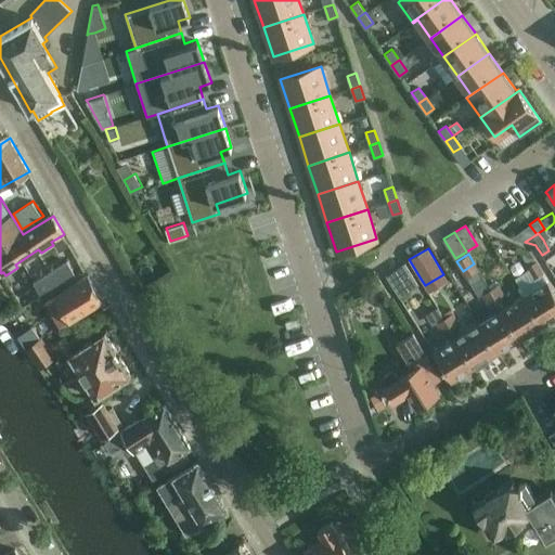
[(77,275),(67,260),(35,281),(43,295),(77,275)]
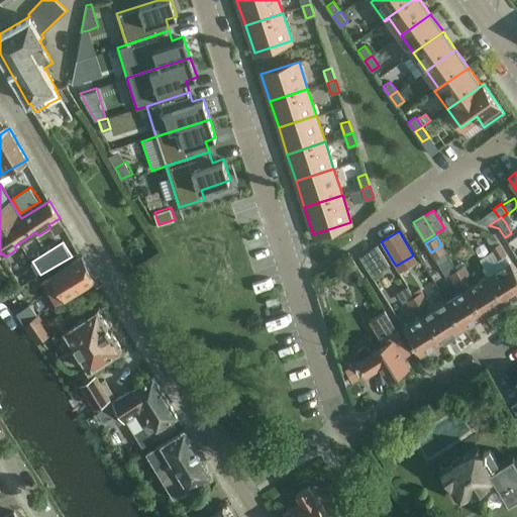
[(499,242),(491,247),(493,250),(498,259),(506,253),(500,244),(499,242)]
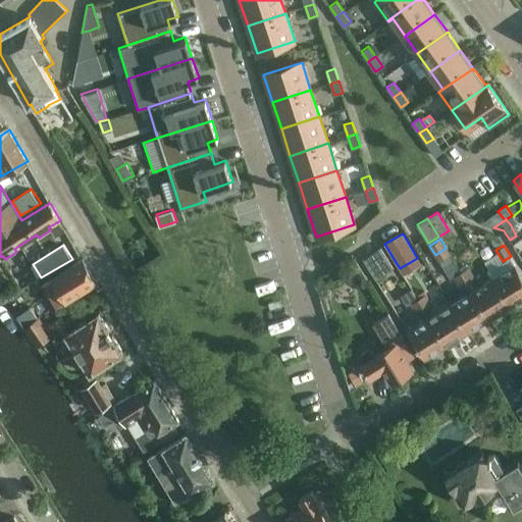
[(363,258),(375,278),(394,267),(380,247),(363,258)]
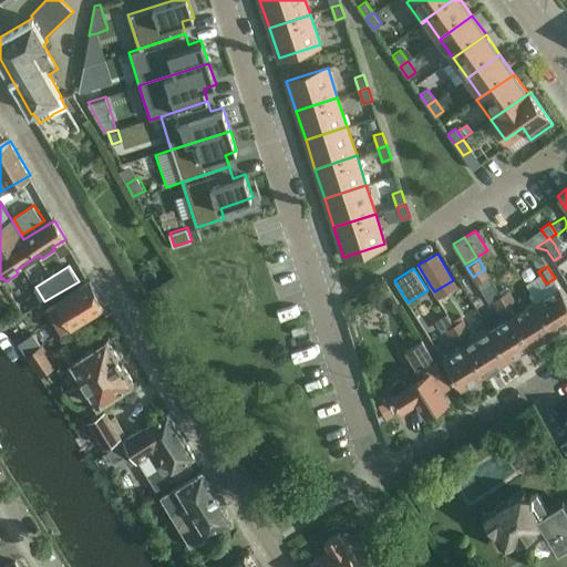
[(540,275),(526,284),(536,300),(555,330),(566,322),(566,297),(559,285),(555,278),(546,284),(540,275)]
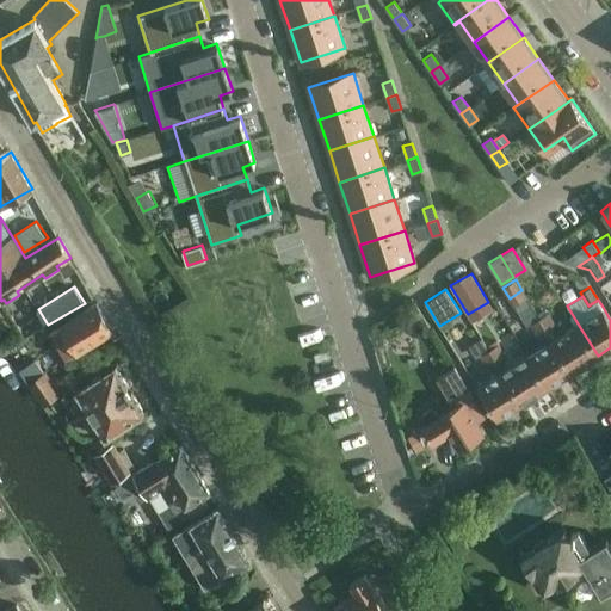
[(98,302),(60,325),(76,352),(113,331),(98,302)]
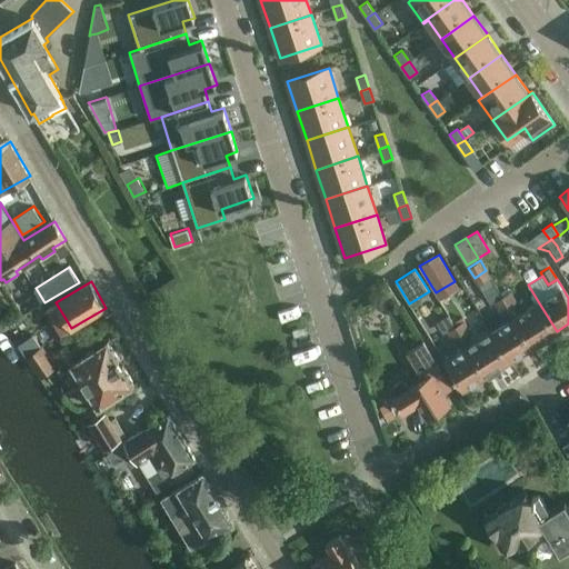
[(500,293),(510,309),(519,302),(511,290),(509,288),(500,293)]
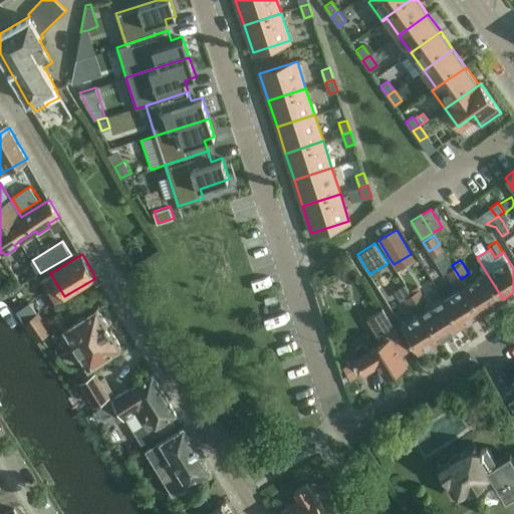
[(453,284),(461,279),(452,265),(445,269),(447,272),(446,272),(453,284)]
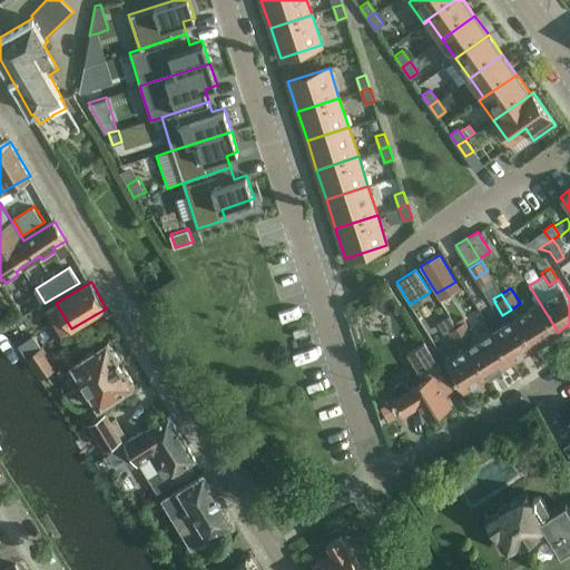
[(514,316),(534,346),(558,332),(539,302),(514,316)]
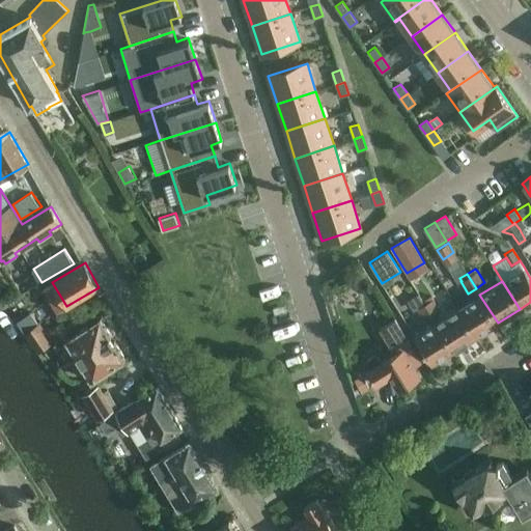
[(458,308),(476,336),(498,323),(479,295),(458,308)]
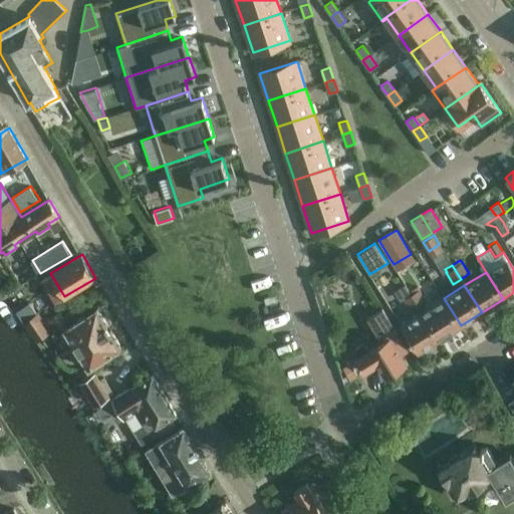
[(410,291),(419,305),(427,300),(420,288),(420,289),(418,286),(410,291)]
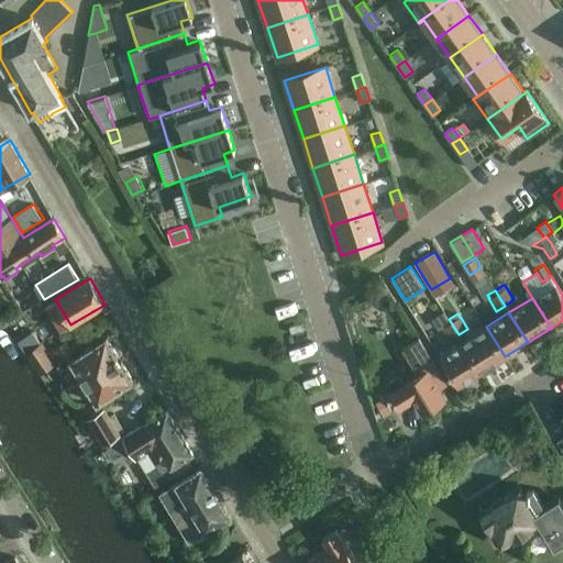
[(450,340),(459,334),(449,319),(441,323),(443,327),(442,327),(450,340)]
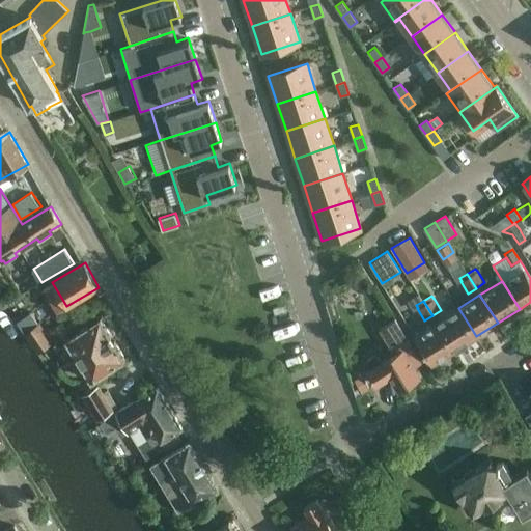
[(436,322),(454,350),(476,336),(458,308),(436,322)]
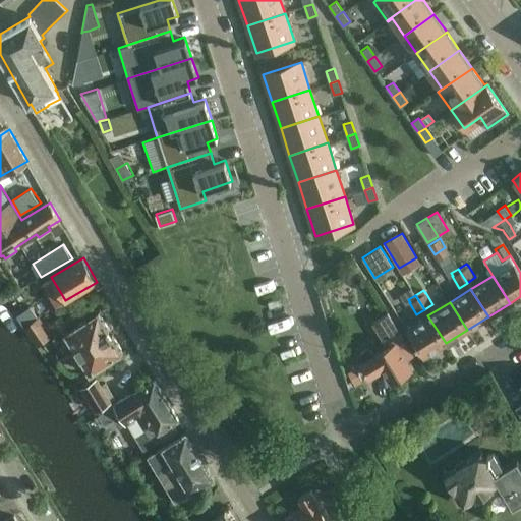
[(30,305),(16,314),(24,326),(38,316),(30,305)]
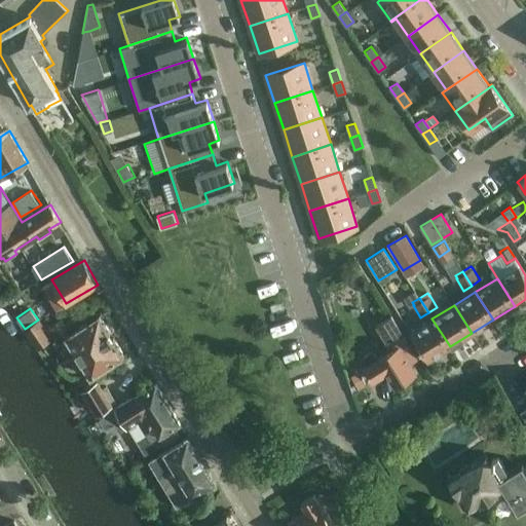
[(390,349),(382,353),(377,357),(376,355),(374,352),(370,351),(366,352),(364,355),(363,360),(364,364),(365,365),(363,366),(372,380),(375,379),(377,382),(385,377),(383,374),(386,372),(395,385),(416,372),(410,362),(417,358),(390,315),(375,326),(390,349)]
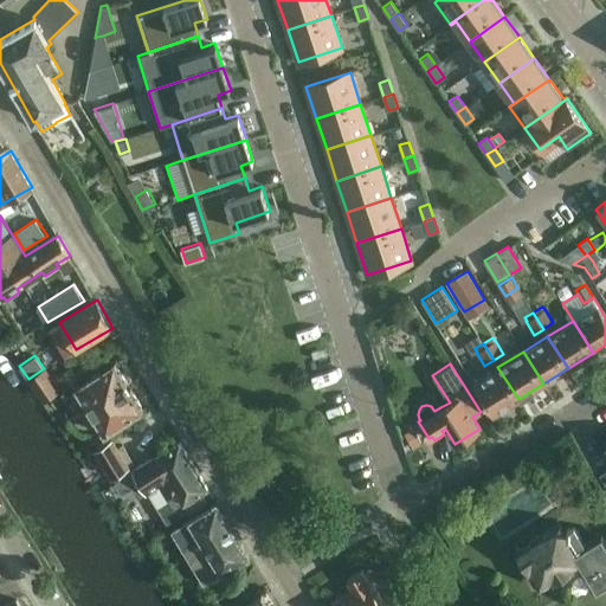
[(105,433),(143,411),(115,365),(77,387),(105,433)]
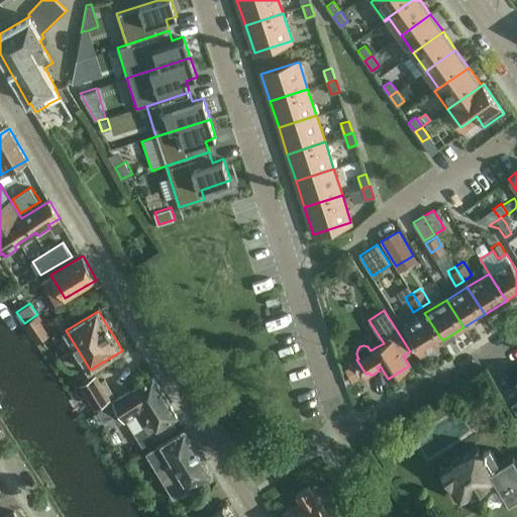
[(24,323),(23,323),(32,338),(47,328),(37,313),(37,314),(24,323)]
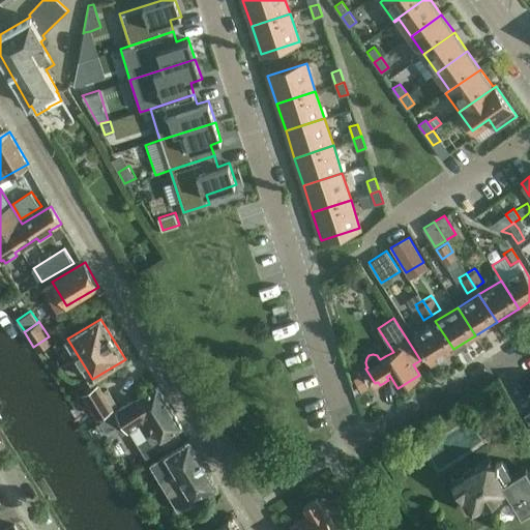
[(414,334),(432,362),(453,349),(435,321),(414,334)]
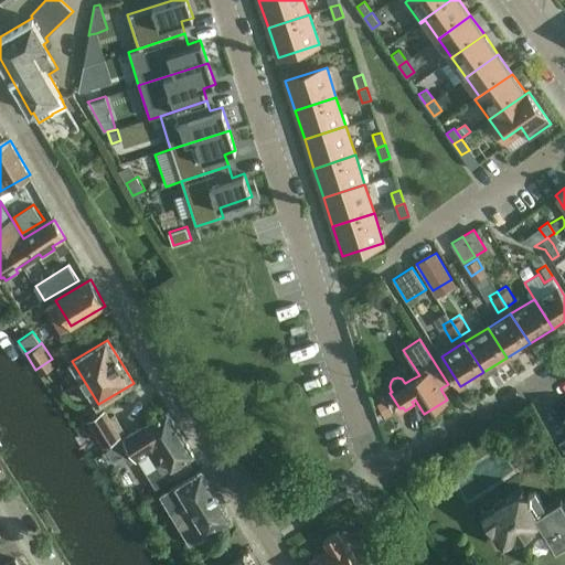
[(385,400),(377,404),(385,418),(393,414),(385,400)]
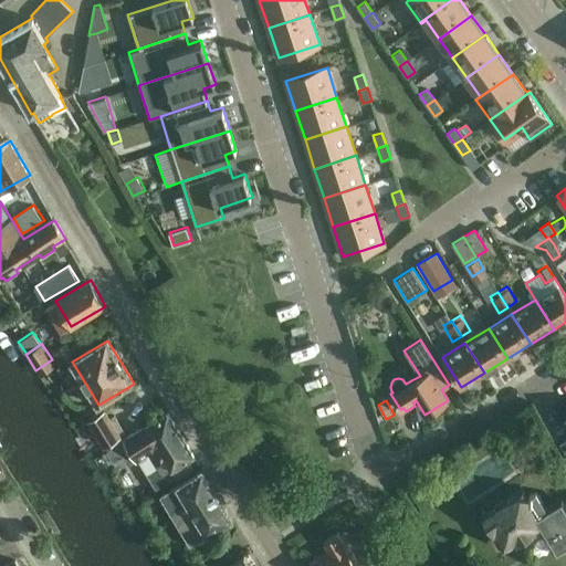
[(105,410),(90,419),(88,420),(104,446),(125,432),(114,416),(109,418),(105,410)]
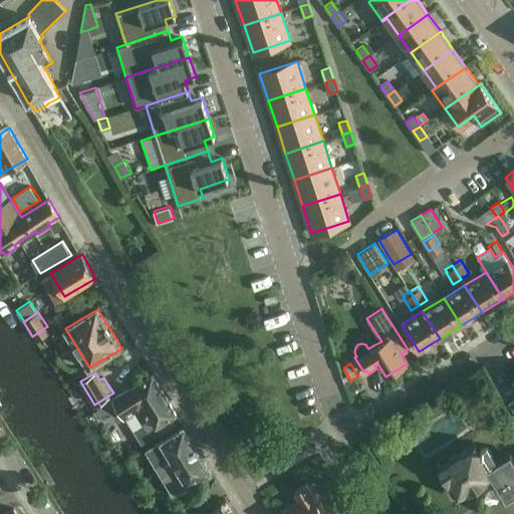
[(98,409),(104,418),(110,414),(116,422),(135,411),(143,424),(153,439),(159,436),(158,434),(174,424),(171,418),(176,415),(153,375),(98,409)]
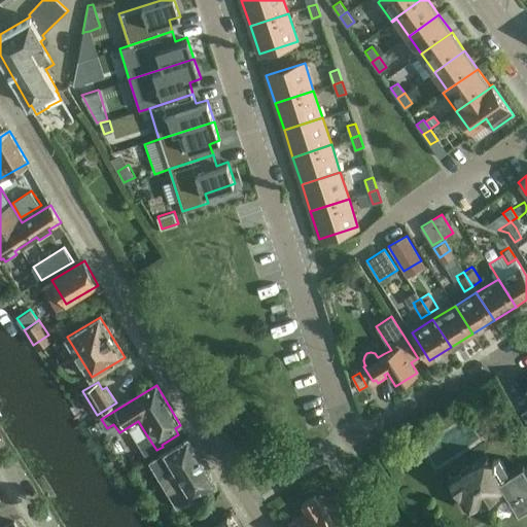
[(481,396),(480,402),(483,409),(490,411),(495,408),(497,400),(494,394),(487,392),(481,396)]
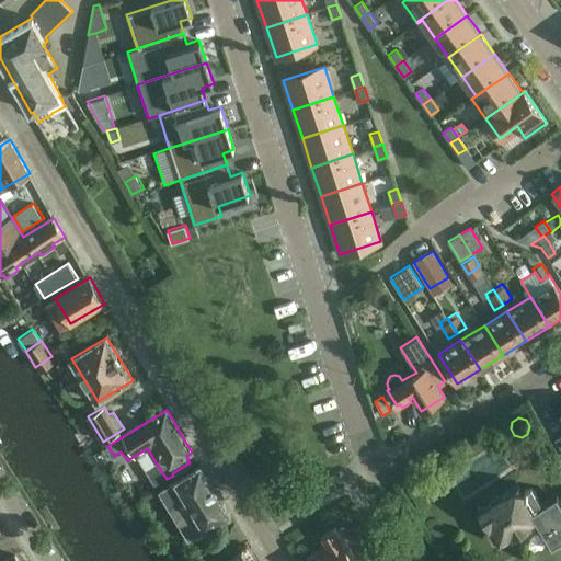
[(560,466),(557,459),(549,465),(553,472),(560,467),(560,466)]
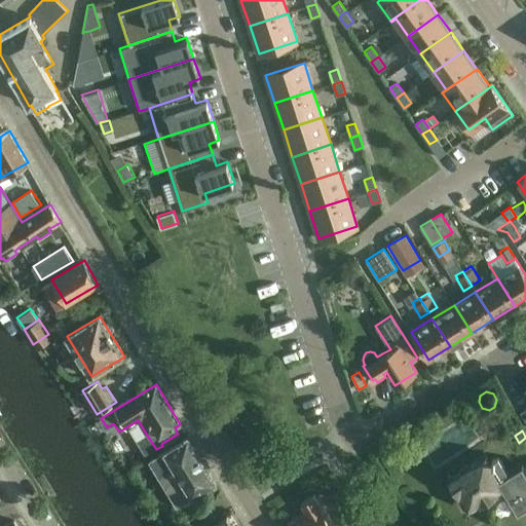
[(178,508),(217,484),(188,437),(149,460),(172,498),(178,508)]
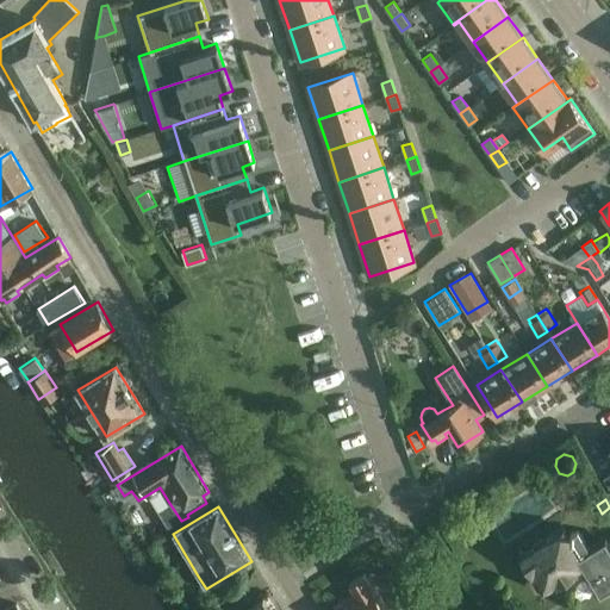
[(599,593),(609,586),(609,548),(604,540),(587,549),(577,531),(566,537),(560,529),(520,554),(522,558),(518,559),(521,564),(526,572),(529,570),(541,590),(553,582),(554,584),(583,566),(599,593)]
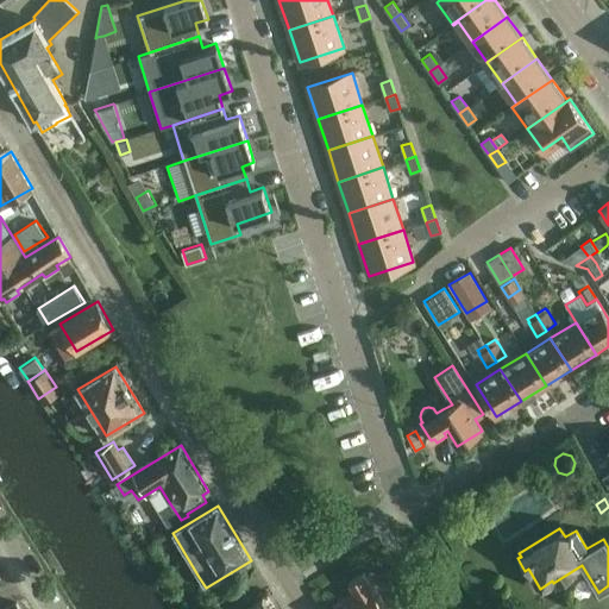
[(384,608),(363,573),(349,583),(355,592),(333,608),(384,608)]
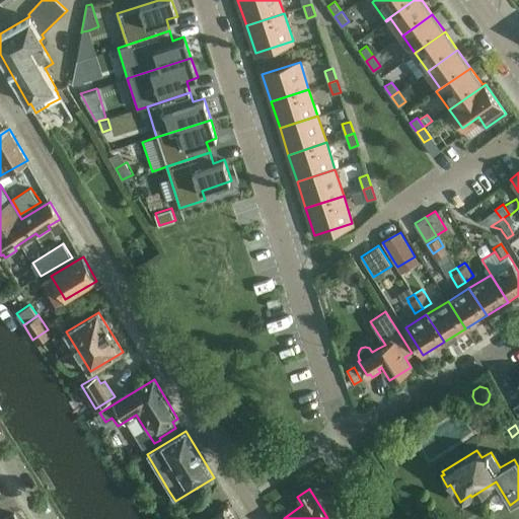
[(219,512),(207,518),(231,518),(227,512),(225,508),(219,512)]
